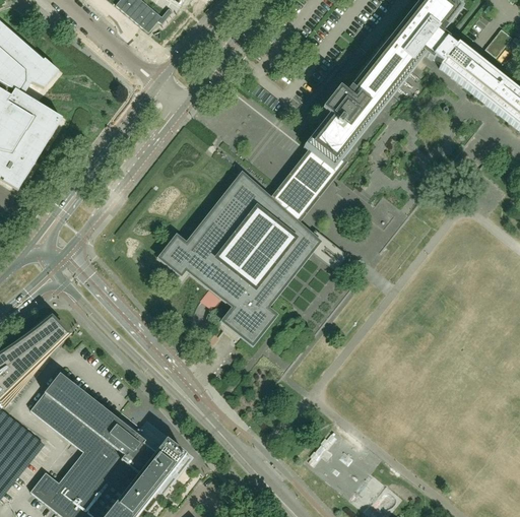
[(161,15),(142,0),(118,0),(115,4),(148,31),(157,20),(161,23),(172,10),(169,7),(166,10),(161,15)]
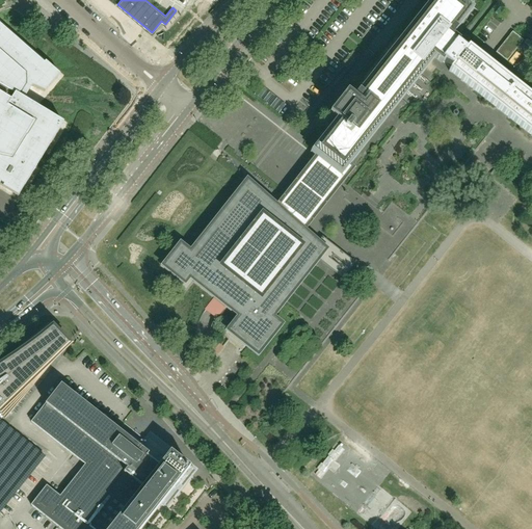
[(531,134),(531,96),(467,45),(464,48),(460,45),(466,38),(461,35),(458,40),(451,33),(473,6),(464,0),(429,0),(353,96),(347,90),(329,112),(337,117),(312,149),(314,153),(307,162),(276,201),(247,175),(220,209),(219,209),(190,246),(180,238),(160,263),(183,281),(179,285),(179,287),(185,291),(194,280),(213,295),(214,295),(217,298),(225,305),(236,313),(224,327),(232,333),(243,343),(246,345),(258,354),(284,321),(274,313),(320,258),(342,276),(354,260),(322,234),(319,238),(302,222),(313,209),(328,189),(341,175),(349,163),(399,101),(434,56),(441,61),(443,59),(451,65),(449,69),(505,113),(531,134)]
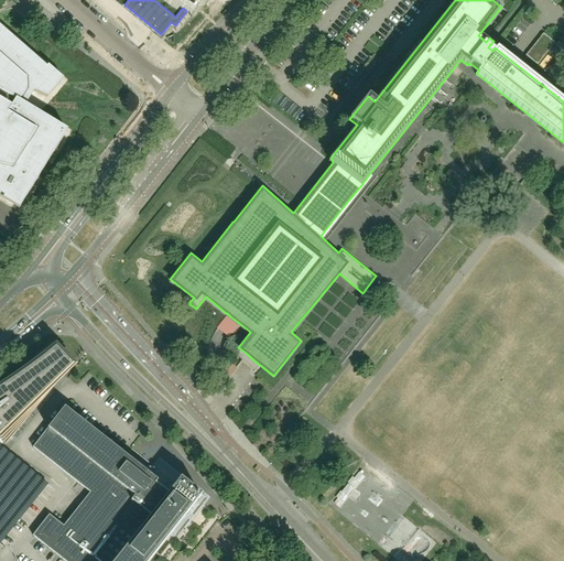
[(63,136),(67,128),(25,103),(34,89),(47,95),(56,85),(58,82),(62,78),(57,74),(50,67),(0,23),(0,192),(3,195),(20,205),(33,184),(36,179),(56,146),(57,144),(61,138),(63,136)]
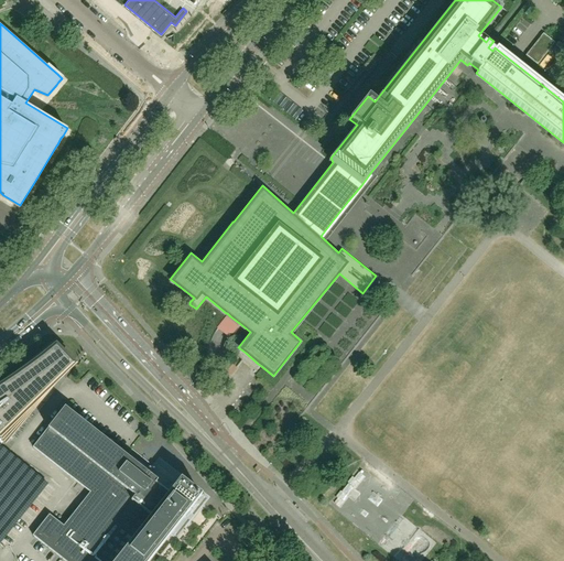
[(543,31),(525,53),(537,62),(554,40),(543,31)]
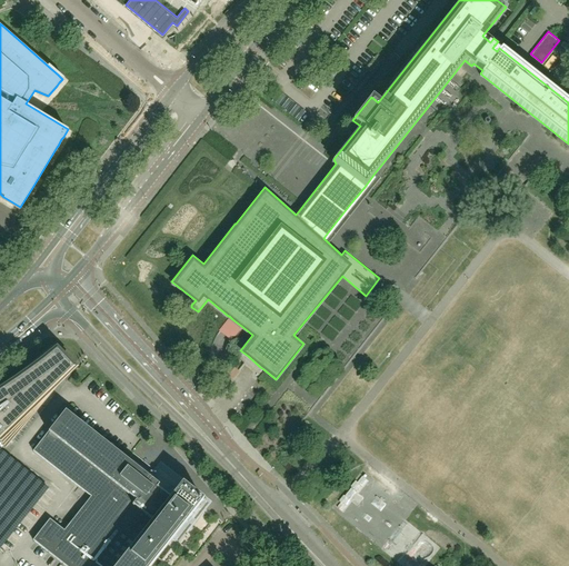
[(121,109),(112,120),(121,128),(130,117),(121,109)]
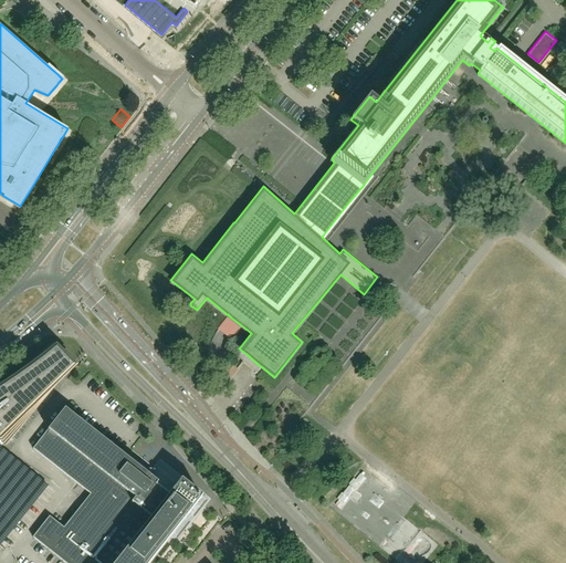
[(0,438),(73,364),(53,345),(34,361),(22,369),(8,379),(0,384),(0,438)]
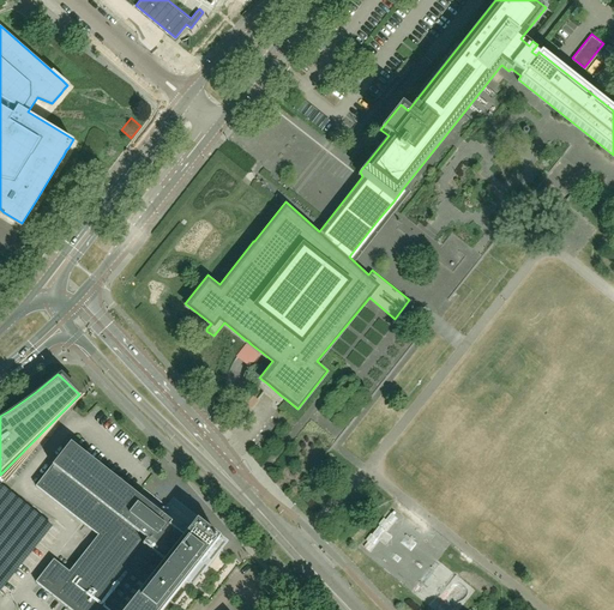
[(184,572),(186,569),(190,572),(196,563),(192,561),(194,559),(199,562),(220,537),(193,517),(193,518),(194,519),(176,542),(168,536),(156,526),(167,514),(164,513),(163,514),(71,441),(73,439),(72,439),(59,456),(58,456),(35,484),(36,487),(37,484),(82,519),(98,532),(68,569),(54,557),(55,556),(54,555),(35,580),(36,581),(37,580),(77,609),(161,609),(188,575),(184,572)]
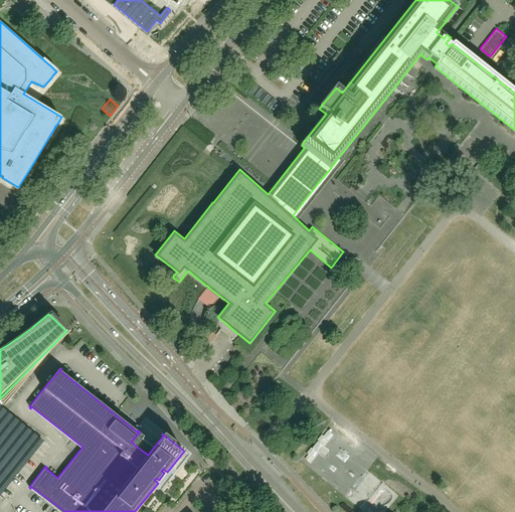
[(324,428),(300,459),(349,497),(353,493),(342,484),(344,480),(338,476),(341,472),(326,460),(331,455),(340,462),(346,454),(332,443),(337,438),(324,428)]
